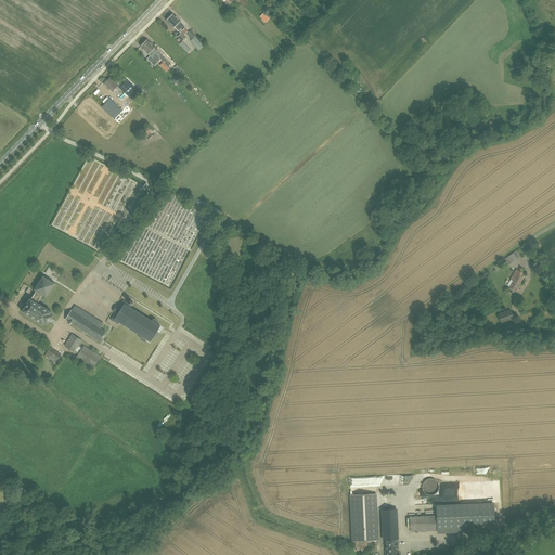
[(172,14),(169,17),(181,29),(184,26),(180,22),(180,21),(172,14)]
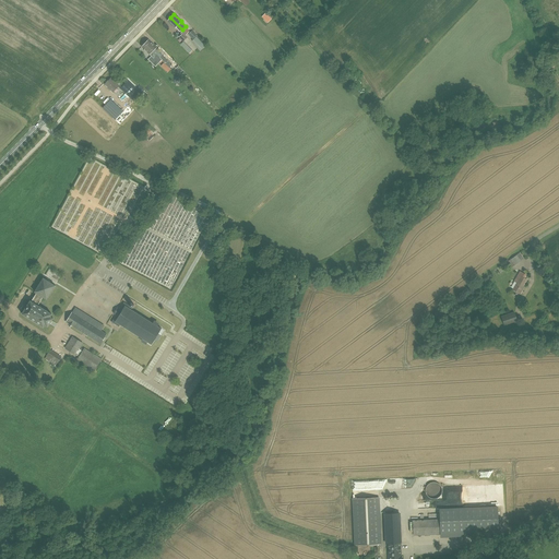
[(182,30),(170,18),(167,21),(175,28),(176,27),(180,32),(182,30)]
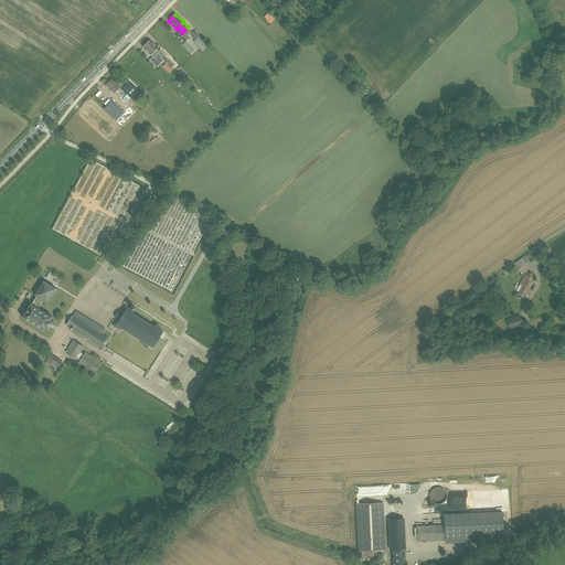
[(188,35),(189,34),(185,31),(182,33),(183,34),(180,38),(185,42),(190,38),(188,35)]
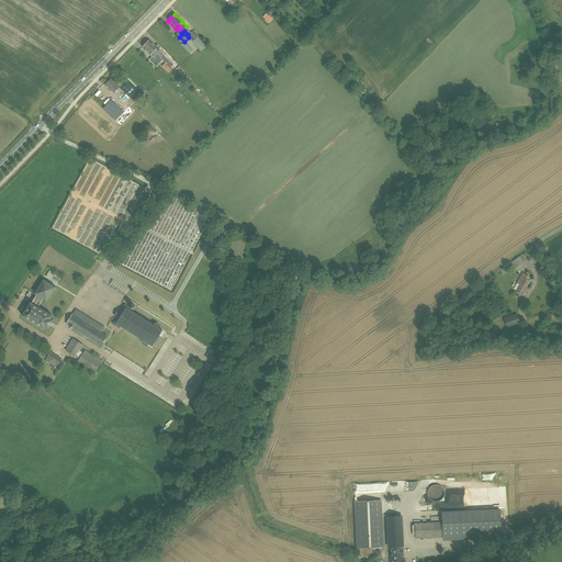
[(143,34),(136,42),(142,46),(147,38),(143,34)]
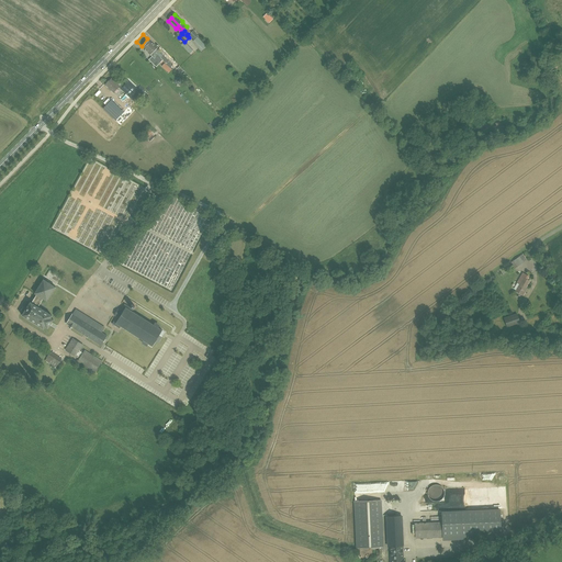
[(206,46),(198,37),(193,41),(202,51),(206,46)]
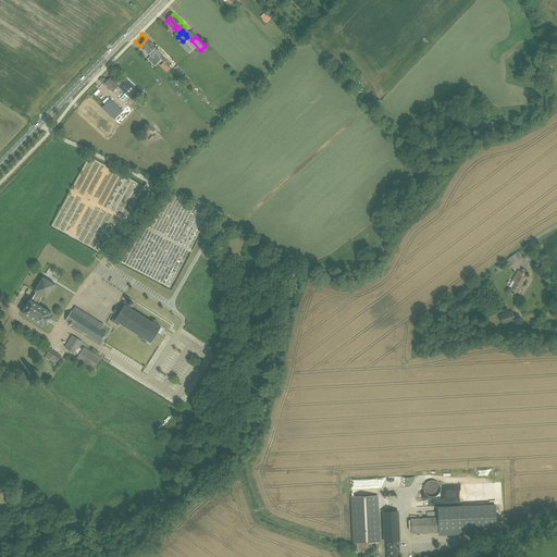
[(148,39),(145,44),(160,60),(161,59),(169,66),(171,64),(155,48),(156,47),(148,39)]
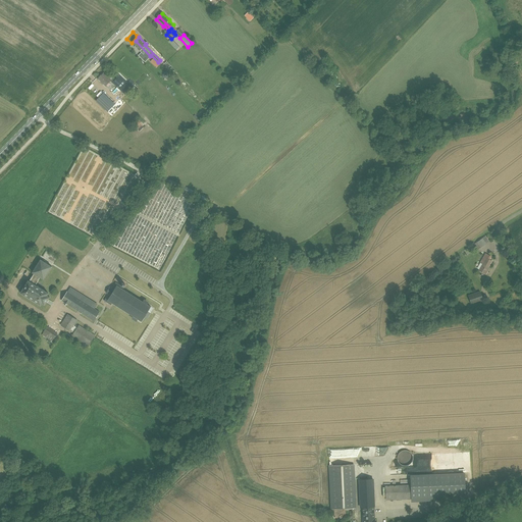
[(179,47),(171,39),(168,42),(176,50),(179,47)]
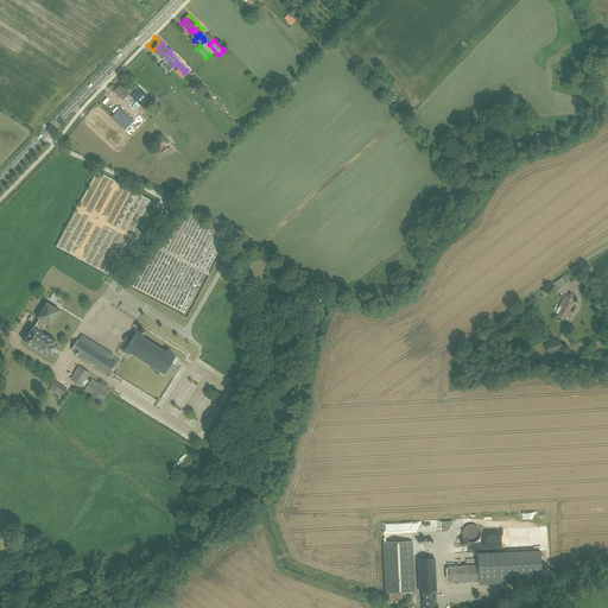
[(168,62),(173,68),(175,65),(158,48),(154,51),(163,59),(166,63),(168,62)]
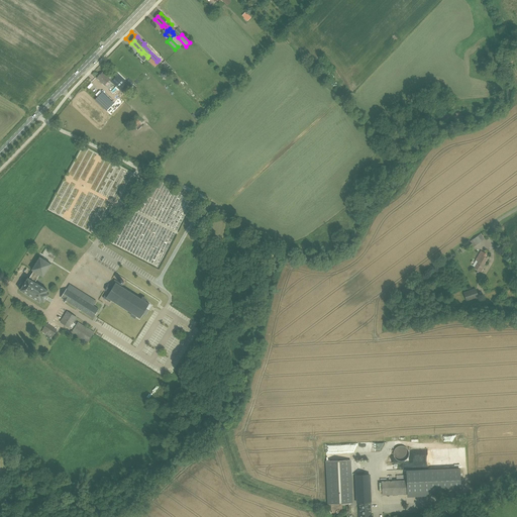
[(110,80),(103,73),(97,78),(105,85),(110,80)]
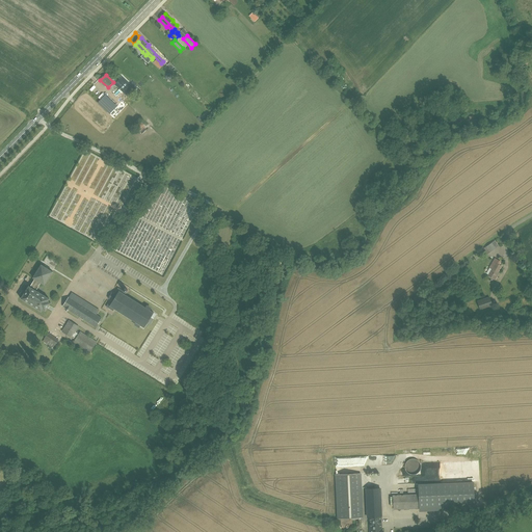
[(118,80),(114,84),(120,89),(123,92),(127,88),(130,85),(130,84),(127,82),(122,77),(118,80)]
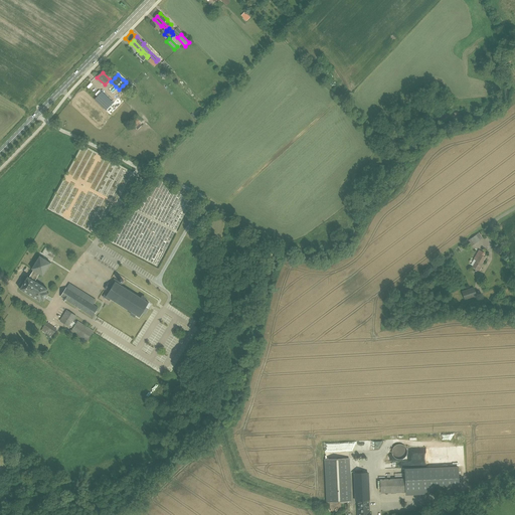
[(102,93),(95,100),(106,110),(113,103),(102,93)]
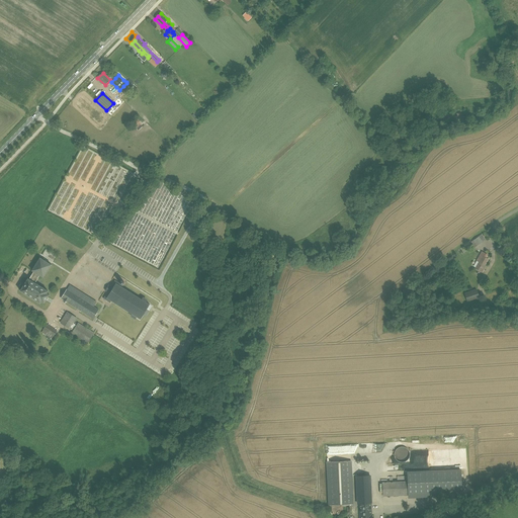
[(141,124),(142,124),(143,123),(139,118),(133,124),(137,128),(141,124)]
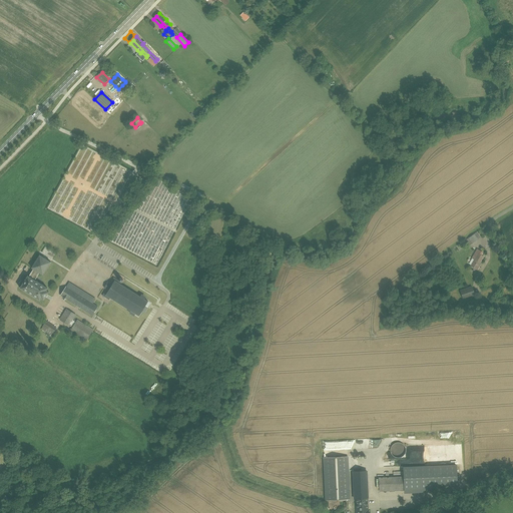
[(466,239),(469,245),(481,237),(477,231),(466,239)]
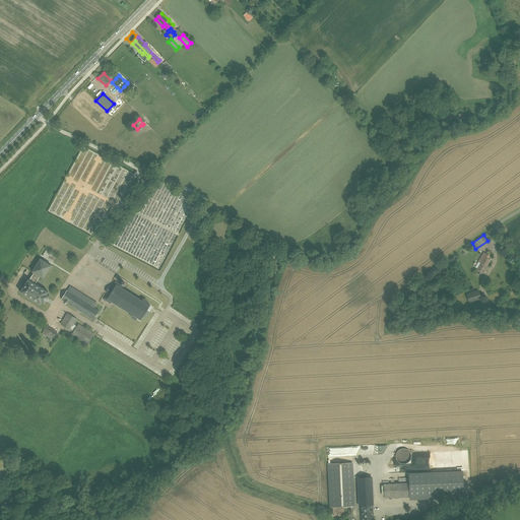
[(490,260),(488,259),(489,256),(483,253),(479,260),(482,262),(477,270),(484,273),(486,269),(485,269),(490,260)]
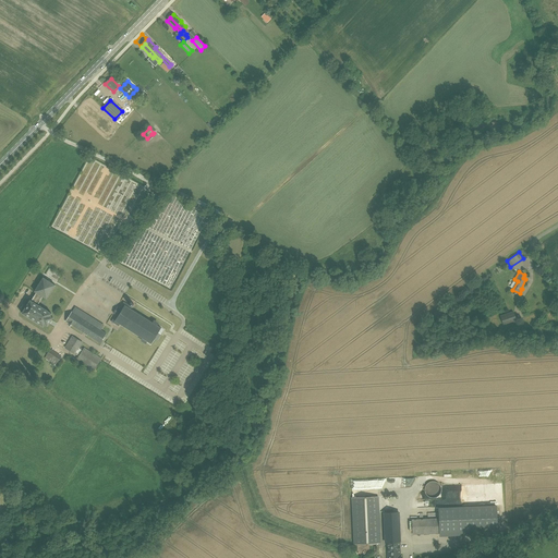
[(35,291),(36,292),(31,300),(29,300),(22,313),(44,326),(45,324),(48,326),(53,317),(50,316),(51,313),(38,305),(44,296),(46,299),(55,284),(44,277),(35,291)]
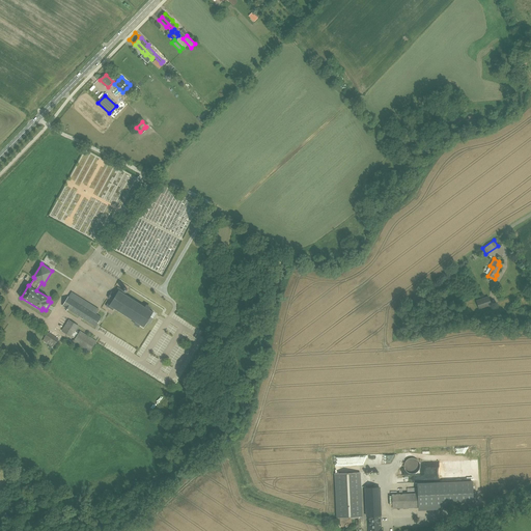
[(108,298),(110,300),(106,306),(113,310),(114,309),(135,322),(134,325),(139,328),(140,325),(144,328),(147,323),(149,325),(154,318),(150,316),(154,312),(149,310),(151,307),(146,304),(144,307),(123,294),(124,291),(126,292),(128,289),(124,287),(122,290),(118,287),(114,294),(111,292),(108,298)]
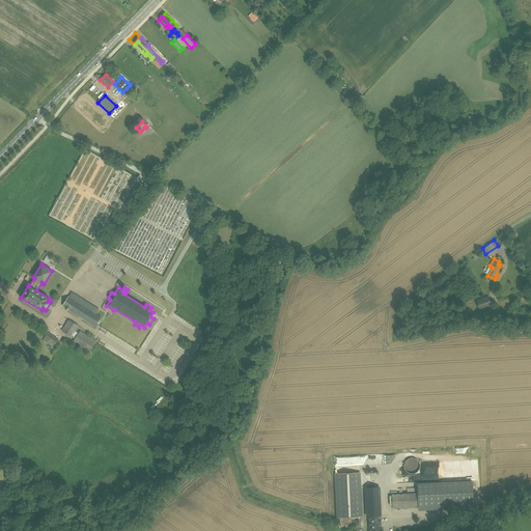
[(62,306),(95,327),(101,317),(68,297),(62,306)]
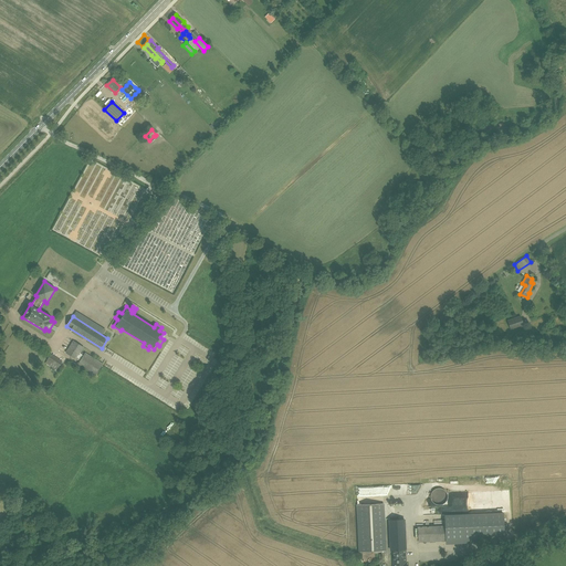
[(507,321),(511,329),(523,325),(521,316),(507,321)]
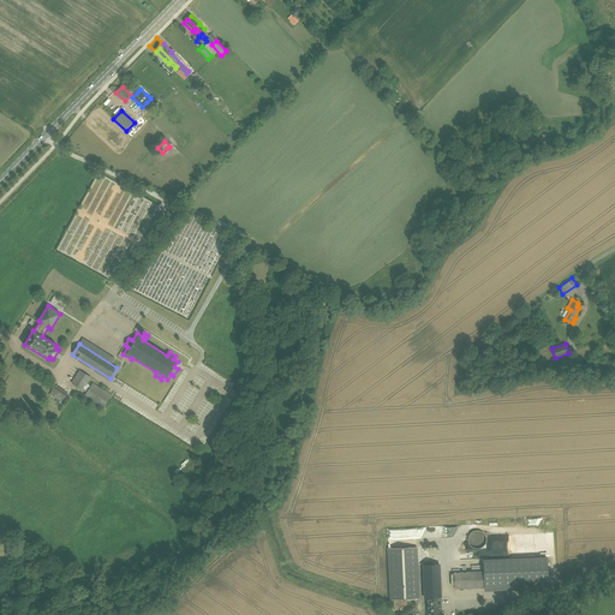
[(573,359),(560,363),(562,371),(575,366),(573,359)]
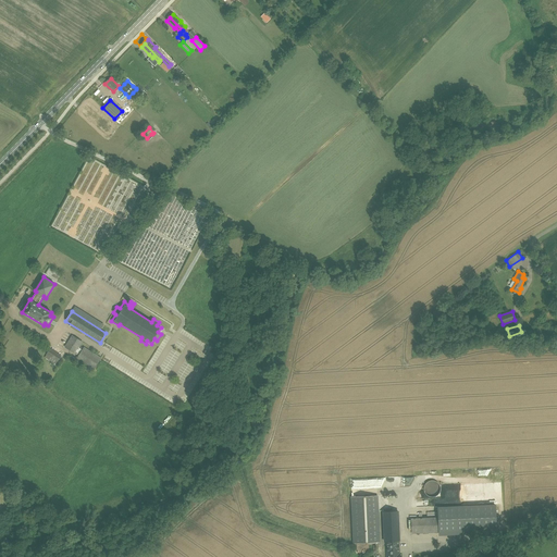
[(84,347),(83,349),(78,347),(82,342),(72,335),(65,347),(75,353),(75,351),(79,354),(76,358),(94,369),(101,358),(84,347)]
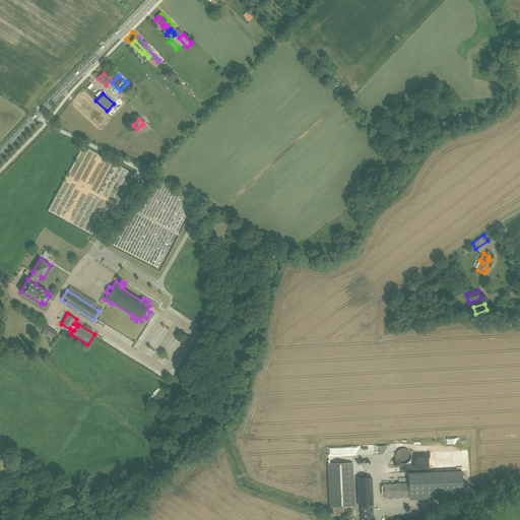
[(44,331),(54,337),(57,332),(47,326),(44,331)]
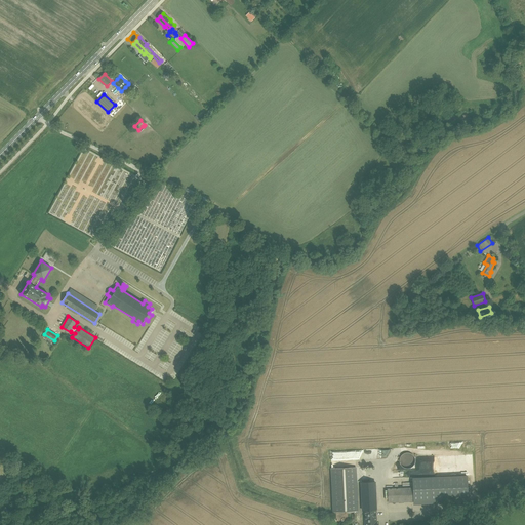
[(406,452),(405,453),(403,453),(403,454),(402,455),(401,456),(400,457),(400,459),(400,460),(400,461),(400,462),(401,463),(401,465),(402,466),(403,467),(404,468),(406,468),(407,469),(408,469),(409,469),(410,468),(411,468),(412,467),(413,466),(414,466),(414,465),(415,462),(415,461),(415,460),(415,458),(414,456),(413,455),(412,454),(411,453),(410,453),(409,452),(407,452),(406,452)]
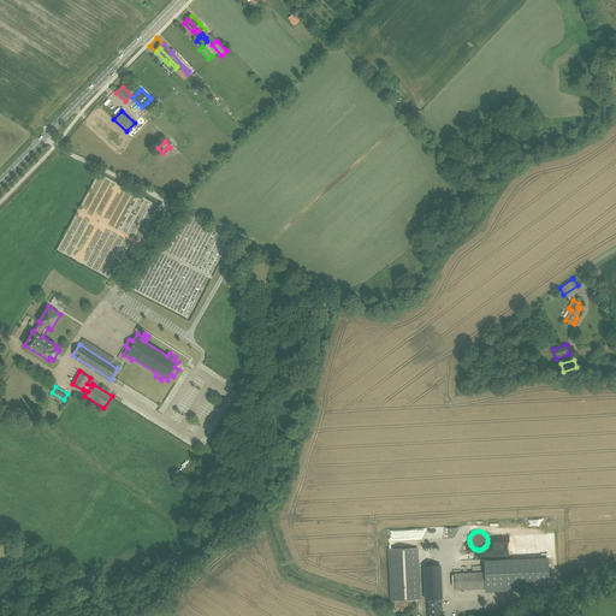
[(418,548),(389,549),(391,600),(420,599),(418,548)]
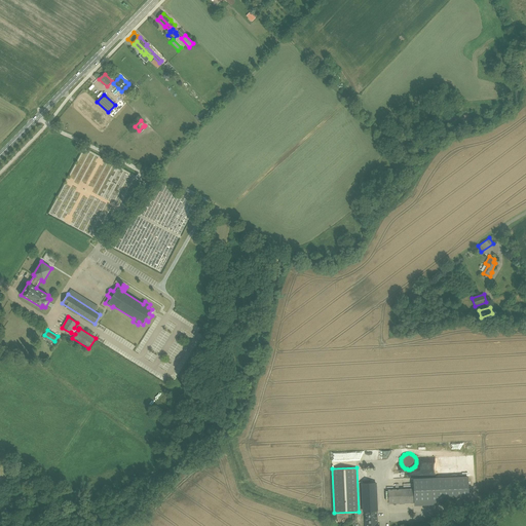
[(471,504),(470,478),(414,481),(414,488),(415,501),(415,508),(471,504)]
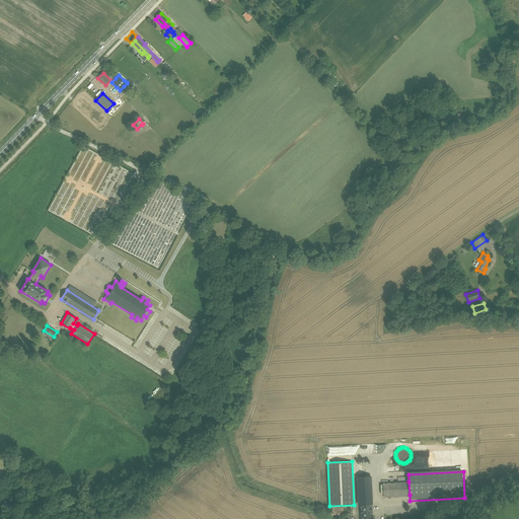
[(371,475),(358,476),(359,504),(361,504),(372,504),(371,475)]
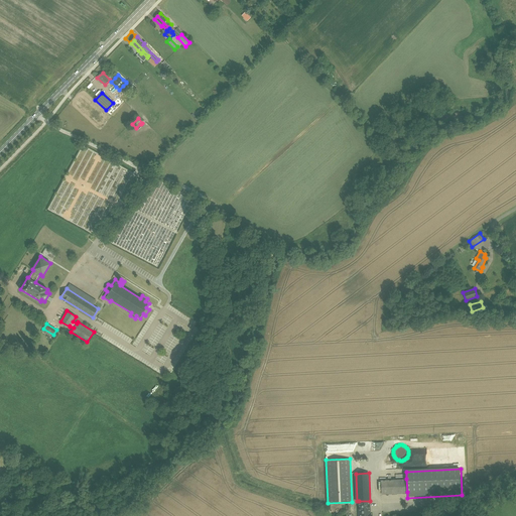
[(406,479),(381,480),(382,494),(407,492),(406,479)]
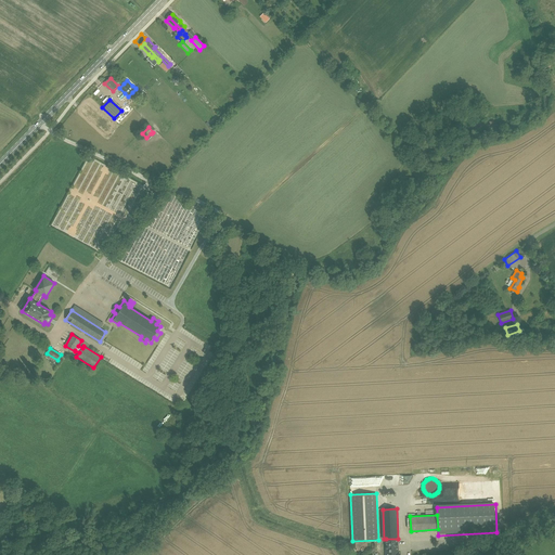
[(398,539),(386,539),(387,552),(398,551),(398,539)]
